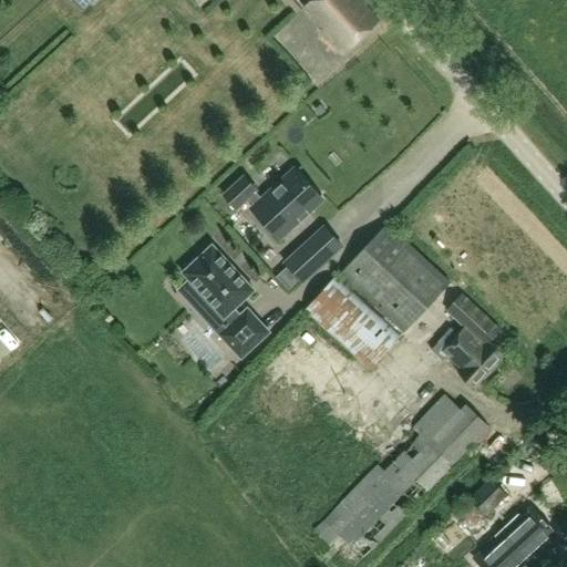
[(72,0),(83,10),(92,0),(72,0)]
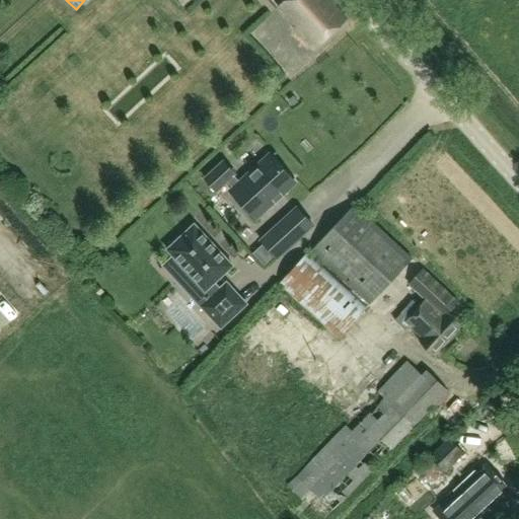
[(329,0),(285,0),(277,7),(297,27),(294,30),(313,50),(347,18),(329,0)]
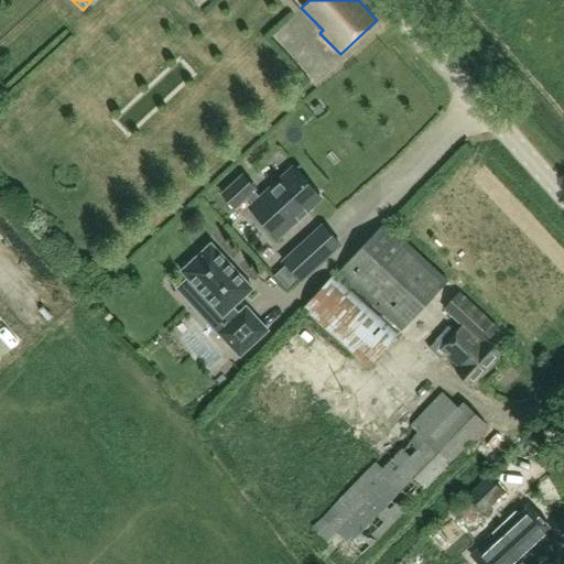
[(322,114),(315,107),(311,110),(317,118),(322,114)]
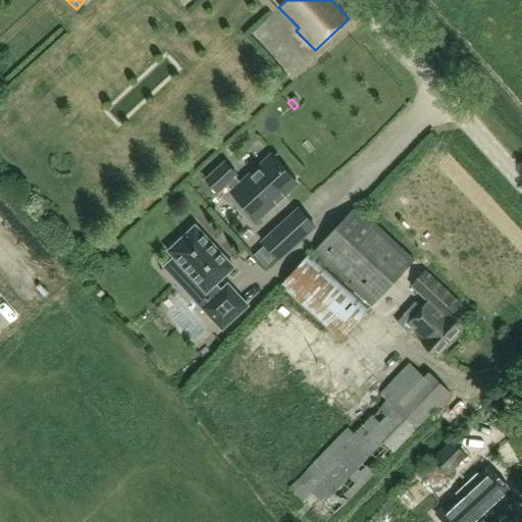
[(228,193),(255,219),(293,183),(266,156),(238,185),(230,177),(231,175),(220,164),(203,181),(214,194),(224,183),(231,191),(228,193)]
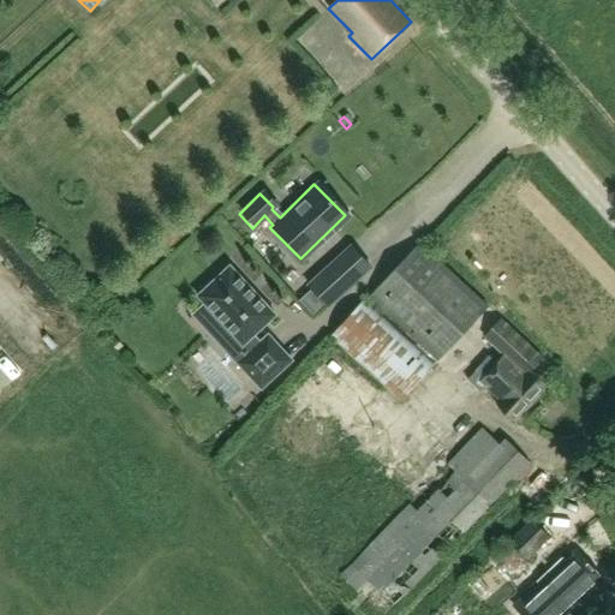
[(436,360),(470,326),(488,306),(419,243),(368,298),(436,360)]
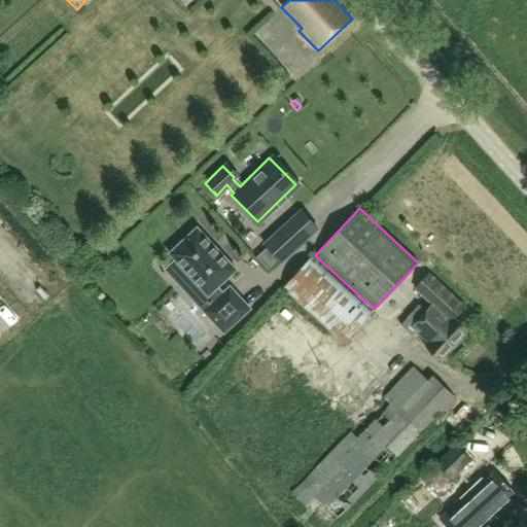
[(203,311),(223,332),(250,309),(230,286),(222,293),(217,287),(236,270),(197,227),(169,253),(175,260),(165,270),(178,283),(187,274),(213,302),(203,311)]
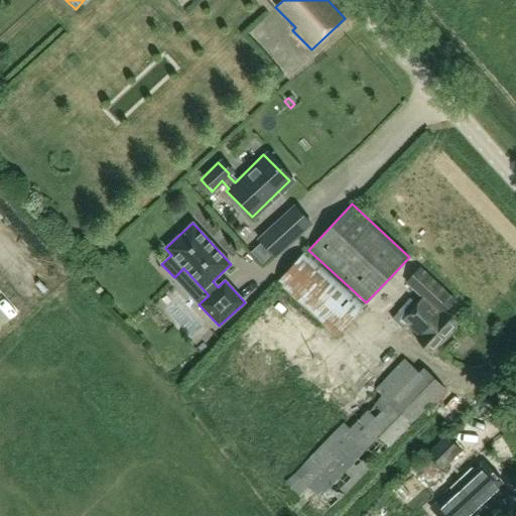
[(277,223),(259,239),(275,257),(293,240),(277,223)]
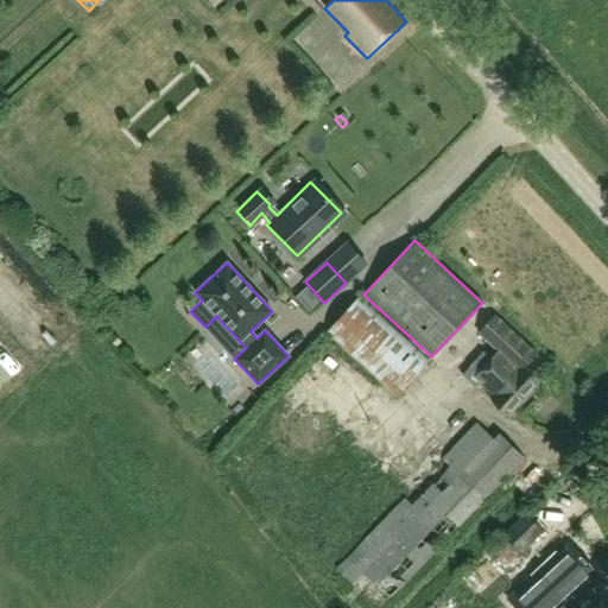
[(394,398),(430,359),(360,296),(324,335),(394,398)]
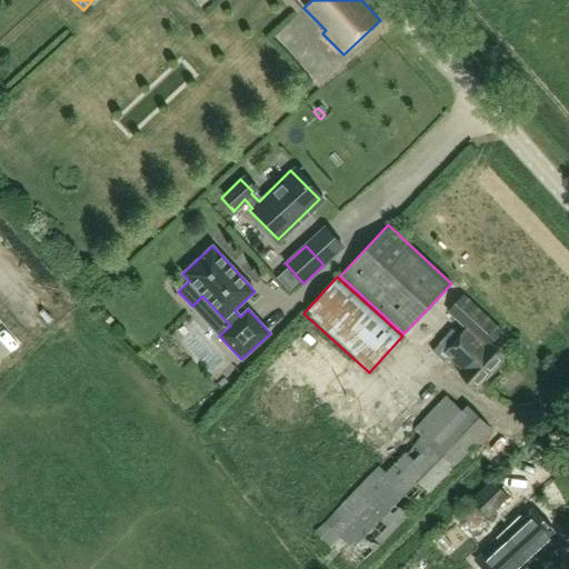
[(463,296),(449,311),(467,328),(459,337),(452,330),(432,351),(445,362),(448,358),(462,371),(459,376),(475,390),(505,357),(491,343),(502,331),(463,296)]
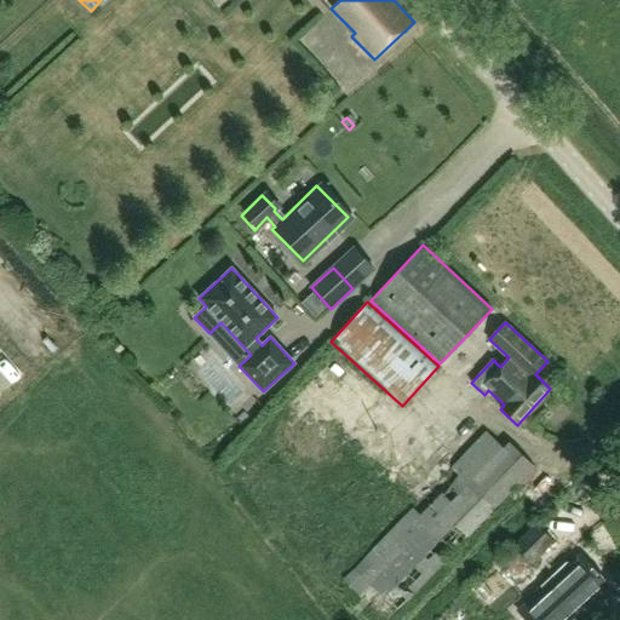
[(344,466),(401,408),(367,375),(310,434),(344,466)]
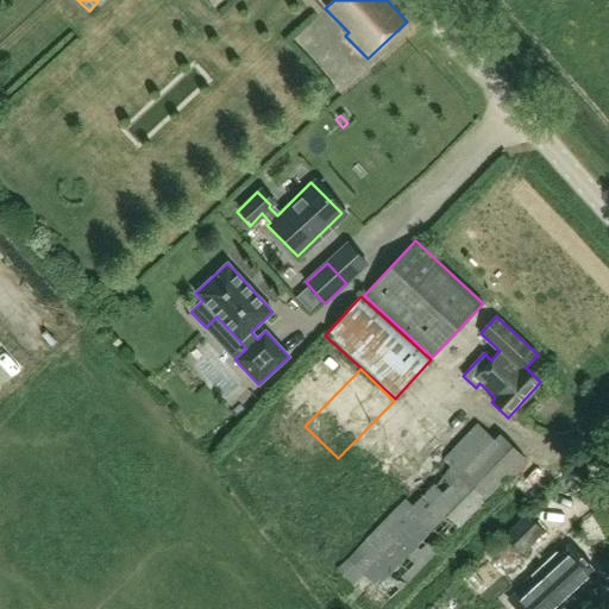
[(274,427),(251,452),(284,483),(305,462),(318,475),(332,462),(299,427),(287,438),(274,427)]
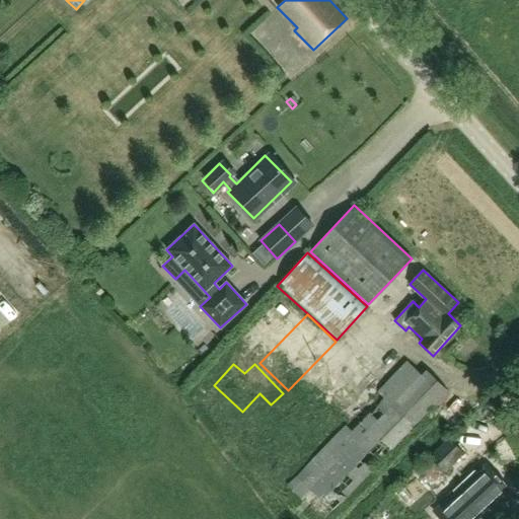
[(413,428),(386,400),(339,448),(366,474),(413,428)]
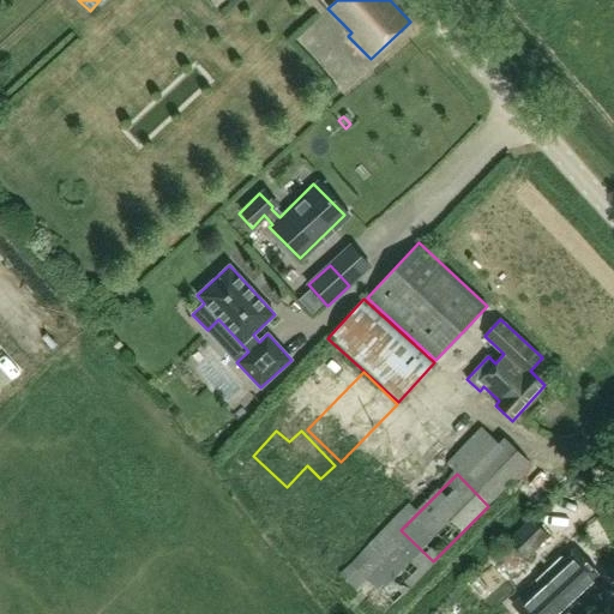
[(551,537),(531,517),(509,540),(528,559),(551,537)]
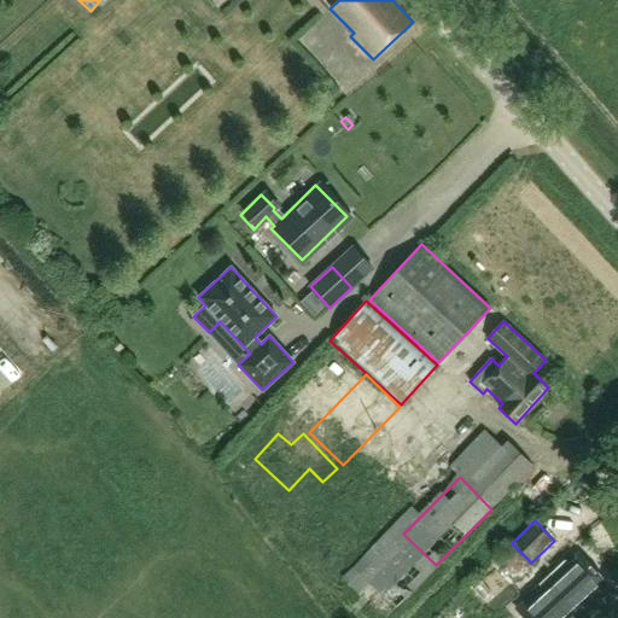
[(576,552),(514,608),(523,617),(573,617),(608,586),(576,552)]
